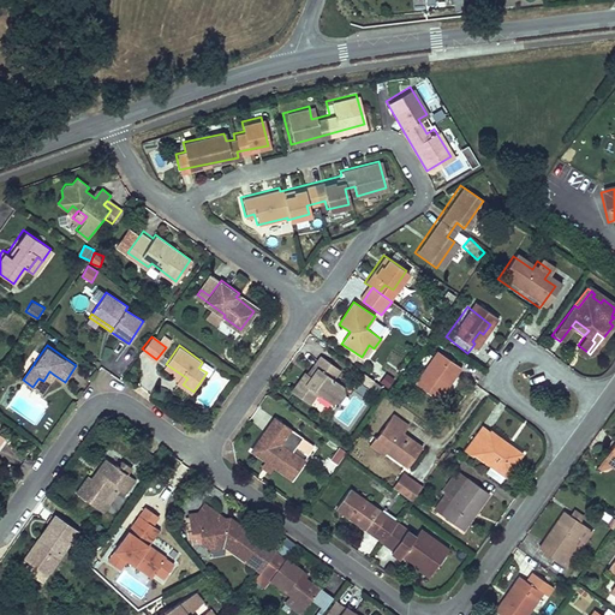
[(587,352),(578,345),(572,351),(583,360),(590,354),(587,352)]
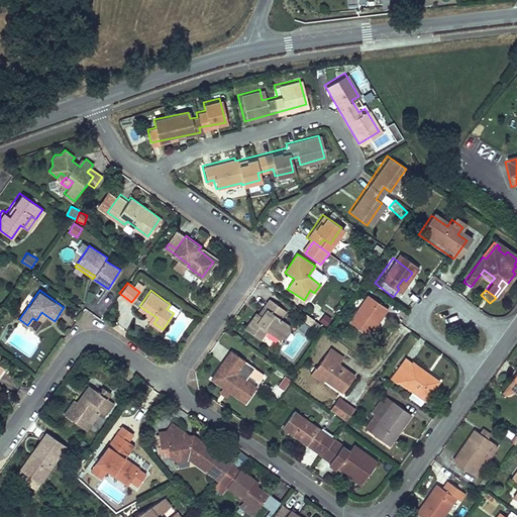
[(378,320),(383,312),(364,299),(344,325),(363,339),(371,327),(370,326),(369,326),(375,318),(378,320)]
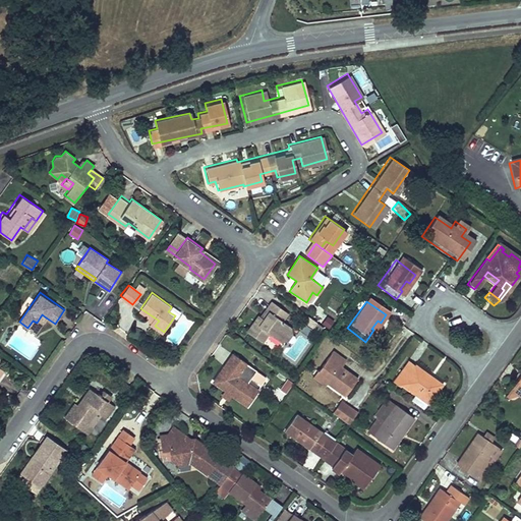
[(283,321),(288,313),(272,302),(261,317),(257,315),(246,330),(261,340),(267,333),(280,342),(291,327),(283,321)]
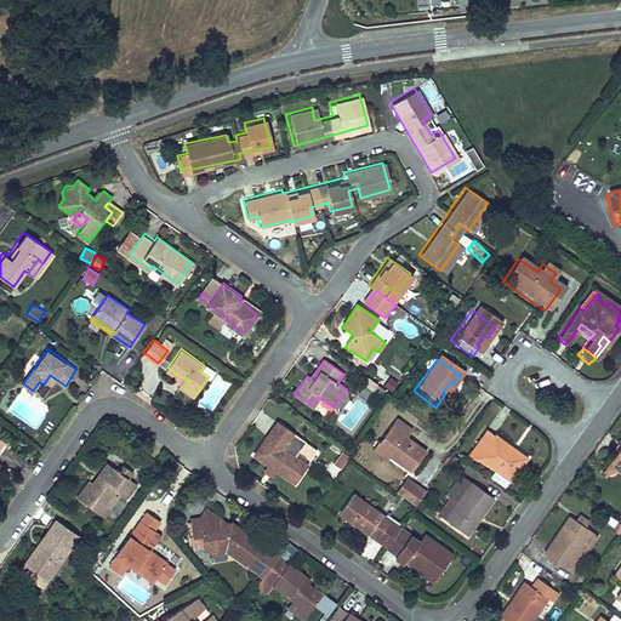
[(55,379),(50,375),(44,385),(39,382),(33,391),(41,397),(55,379)]
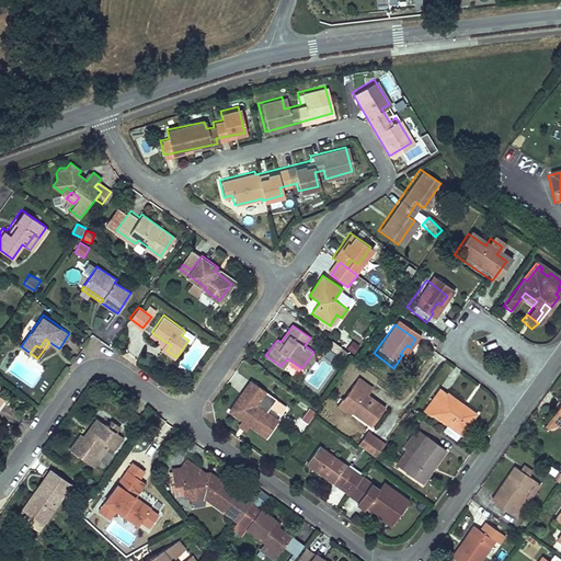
[(351,341),(346,350),(355,354),(359,345),(351,341)]
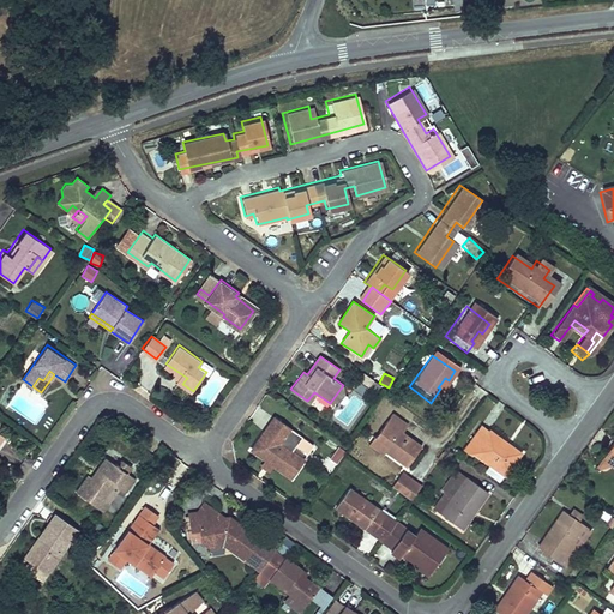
[(288,476),(301,458),(278,441),(289,425),(275,414),(250,449),(288,476)]
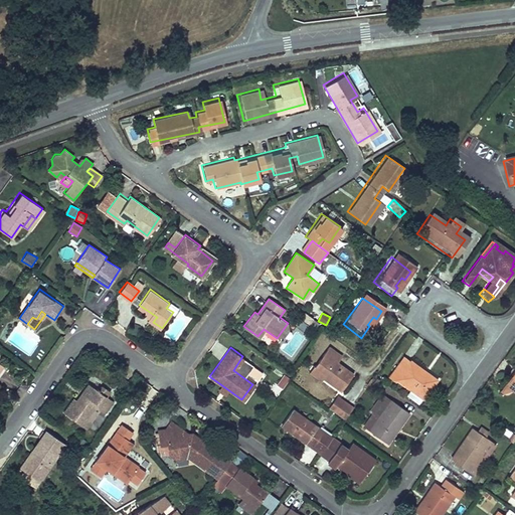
[(333,366),(338,358),(325,349),(311,369),(324,378),(320,383),(337,394),(348,377),(333,367),(333,366)]
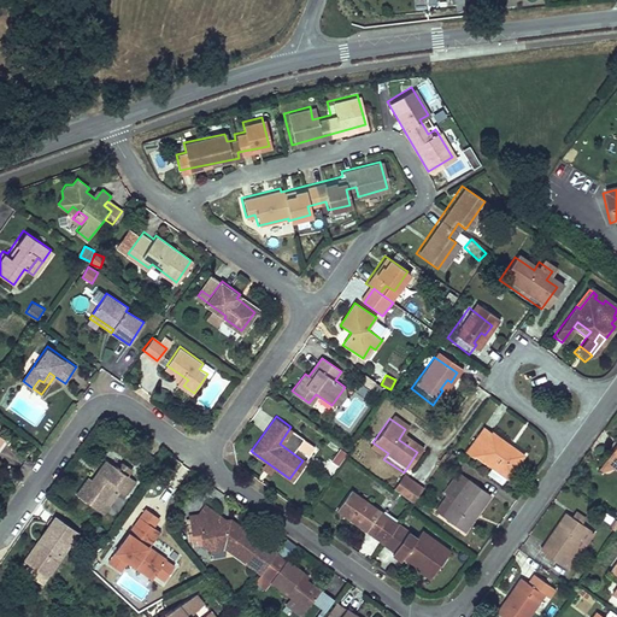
[(503,479),(518,459),(480,429),(469,444),(475,448),(470,453),(503,479)]
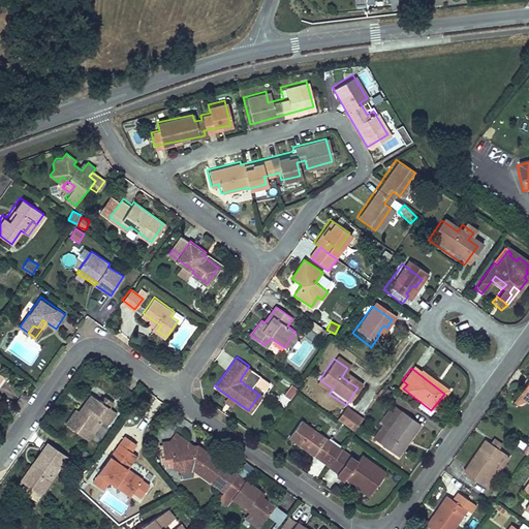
[(528,374),(526,372),(516,389),(528,397),(528,374)]
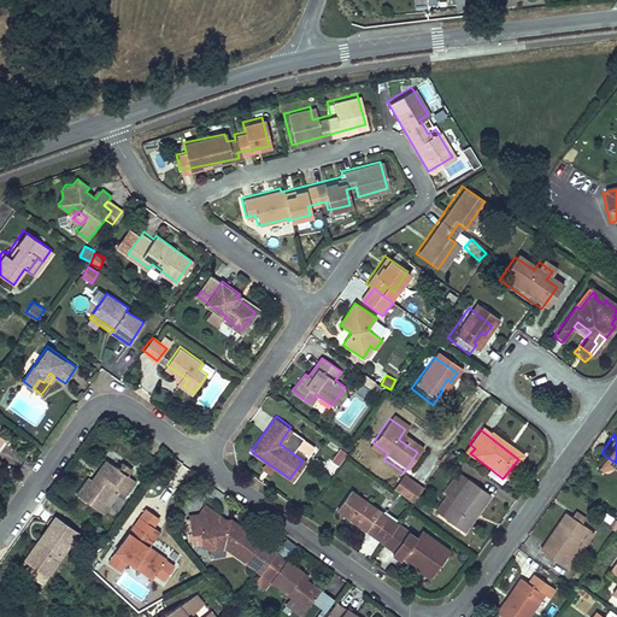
[(616,463),(601,453),(597,459),(616,472),(616,463)]
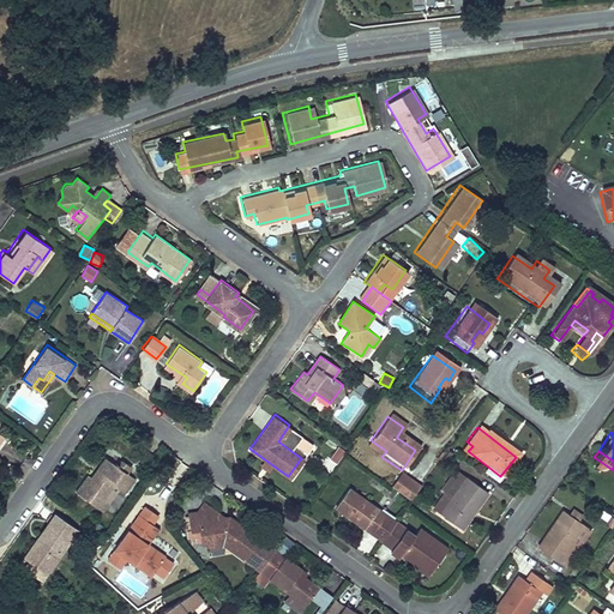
[(113,461),(103,453),(89,474),(86,473),(74,489),(88,498),(103,509),(108,500),(102,495),(110,482),(122,489),(133,474),(125,468),(128,462),(118,455),(113,461)]
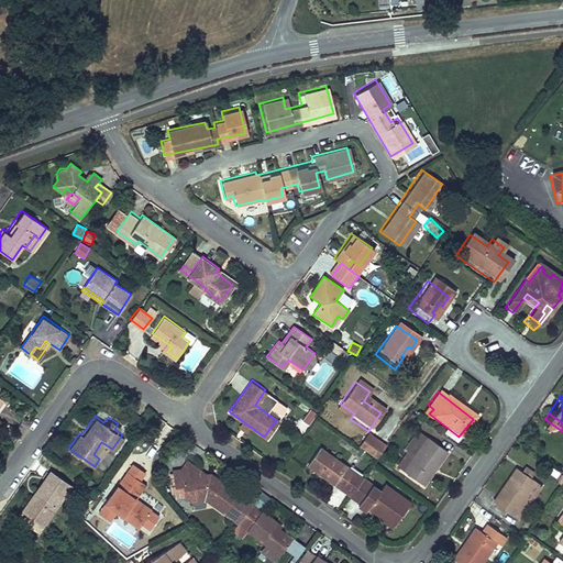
[(374,461),(383,449),(365,435),(355,449),(374,461)]
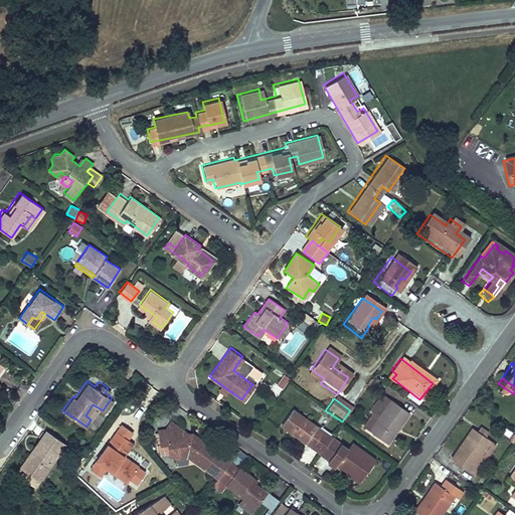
[(387,401),(385,404),(377,398),(366,413),(373,419),(374,420),(364,434),(381,447),(405,414),(387,401)]
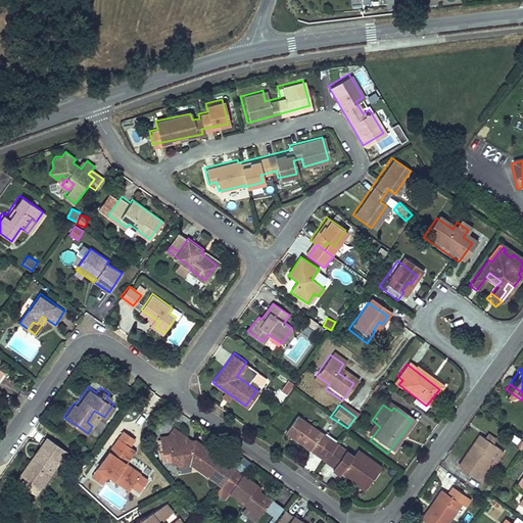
[(329,452),(333,447),(293,418),(281,434),(321,463),(329,452)]
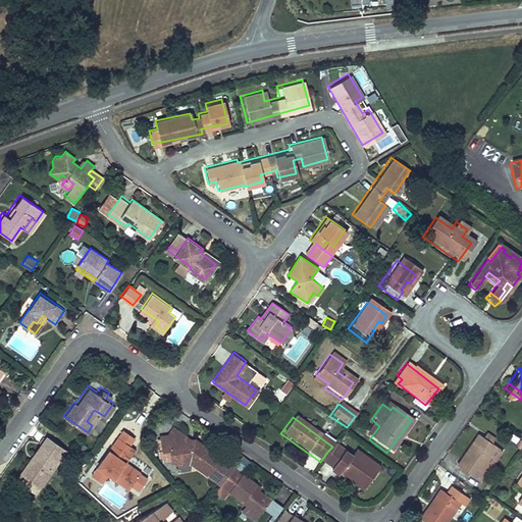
[(124,425),(117,435),(96,465),(111,475),(114,471),(131,482),(140,469),(125,459),(120,456),(128,444),(137,433),(124,425)]
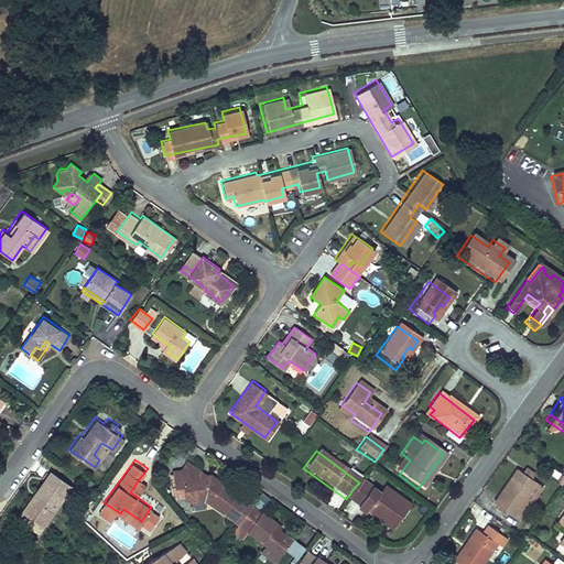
[(221,513),(236,495),(208,475),(201,476),(199,470),(187,462),(182,469),(171,470),(171,485),(181,485),(184,496),(193,501),(202,500),(221,513)]
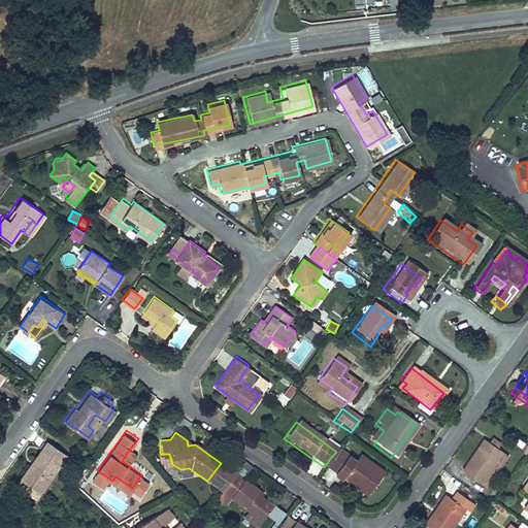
[(489,437),(484,446),(492,452),(498,443),(489,437)]
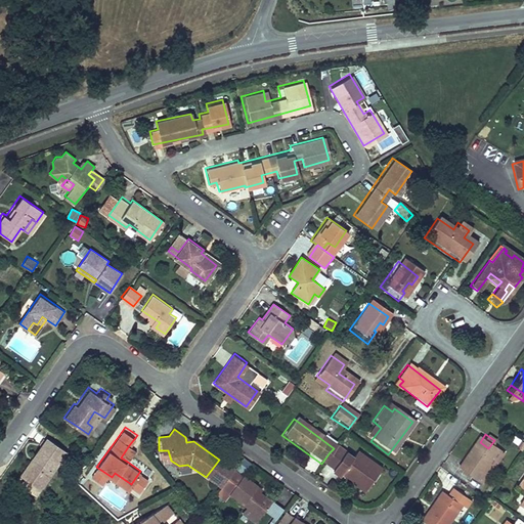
[(454,468),(478,485),(499,455),(488,448),(480,442),(476,439),(454,468)]
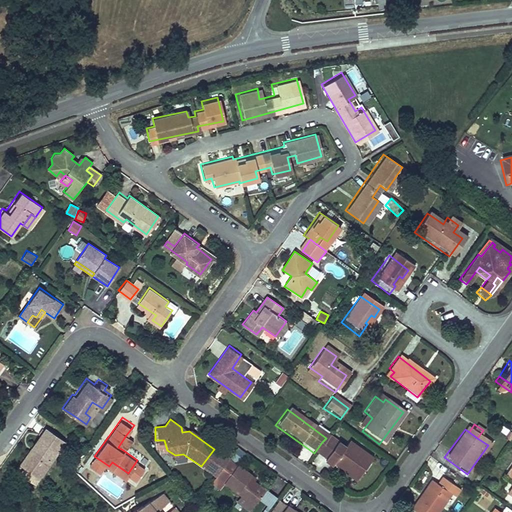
[(26,467),(41,478),(66,443),(47,430),(36,446),(39,449),(26,467)]
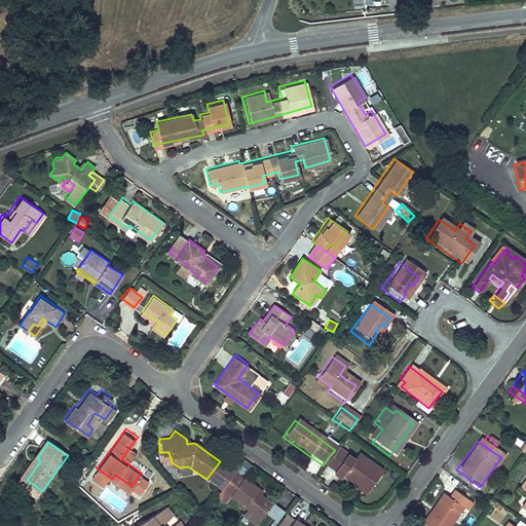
[(135,450),(129,447),(121,459),(126,462),(135,450)]
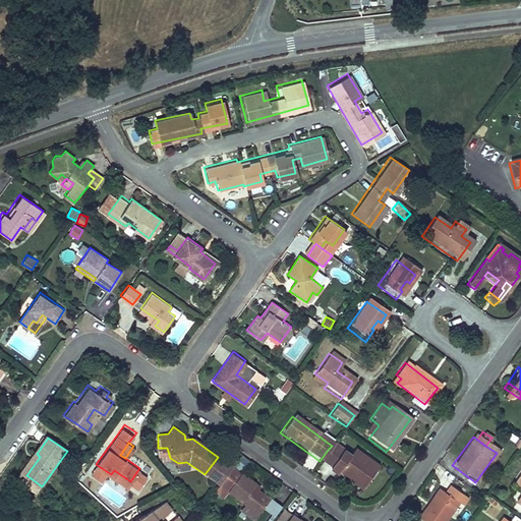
[(373,468),(350,452),(344,461),(328,450),(320,461),(320,462),(328,468),(326,471),(333,476),(335,473),(343,479),(345,476),(360,486),(373,468)]
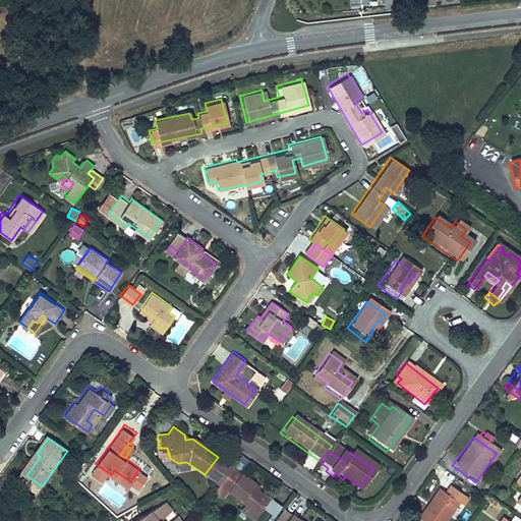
[(40,457),(37,454),(23,473),(26,475),(40,457)]
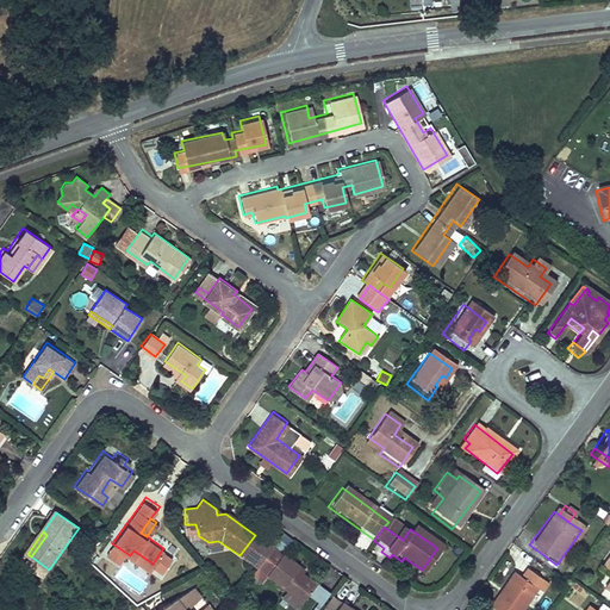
[(271,546),(255,535),(240,555),(255,567),(268,549),(271,546)]
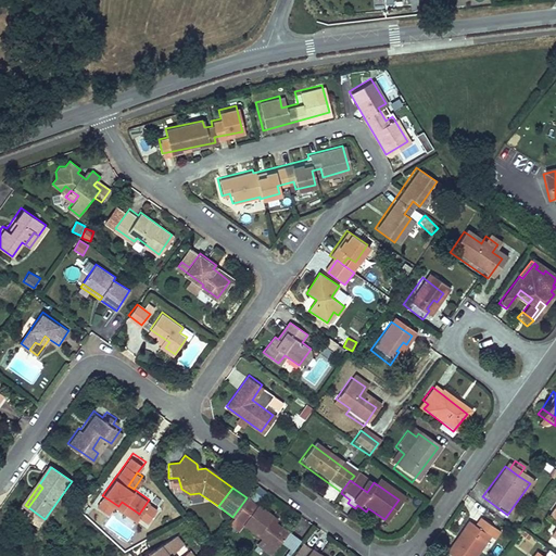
[(239,526),(253,507),(244,501),(232,517),(226,526),(235,532),(239,526)]
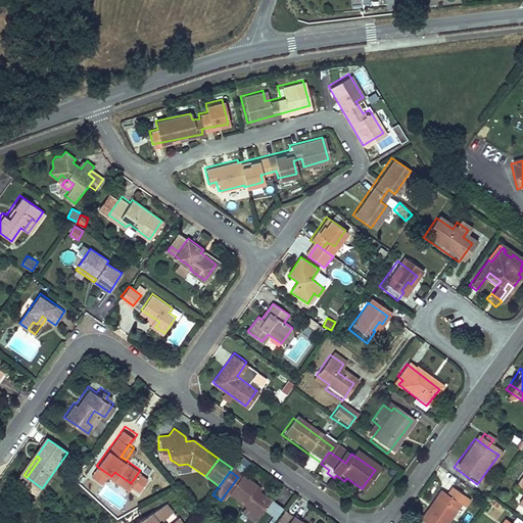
[(114,472),(111,476),(128,488),(131,483),(114,472)]
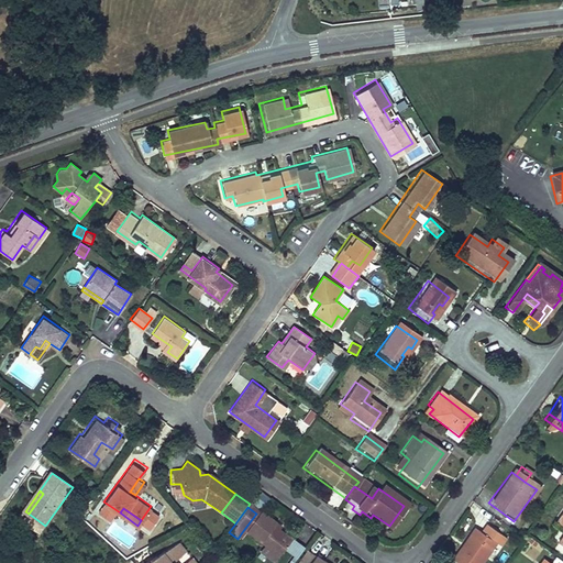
[(562,509),(561,508),(549,525),(549,526),(558,531),(549,543),(562,553),(562,509)]
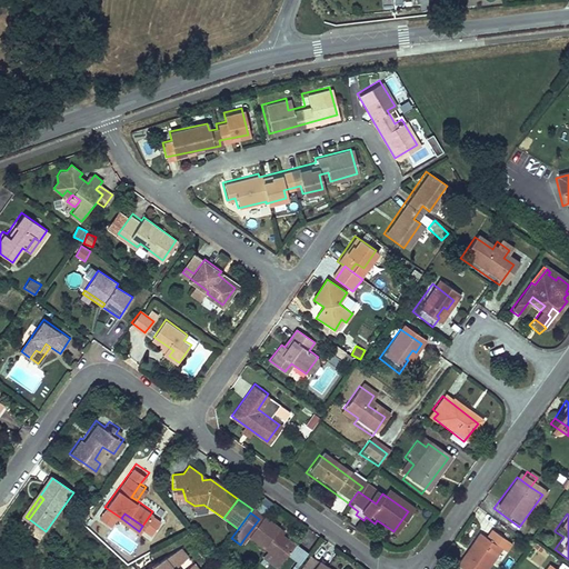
[(273,536),(276,531),(259,519),(245,538),(265,553),(278,563),(290,548),(273,536)]
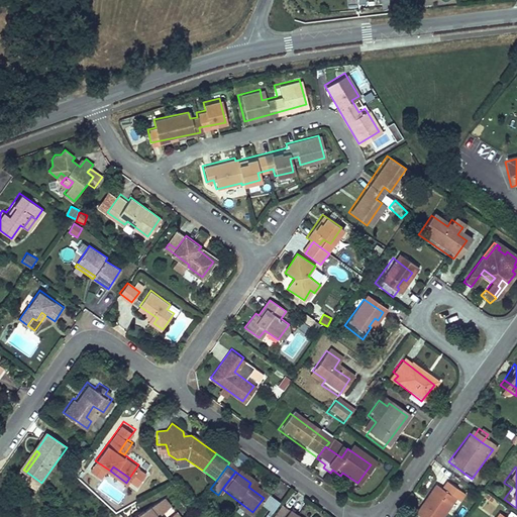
[(342,473),(340,476),(338,479),(353,489),(357,483),(342,473)]
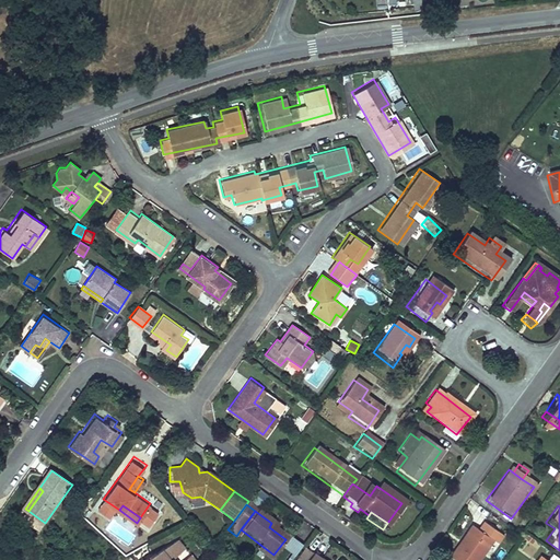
[(480,523),(474,532),(467,527),(462,535),(465,537),(457,548),(454,546),(444,558),(446,559),(476,559),(488,544),(491,546),(498,536),(480,523)]
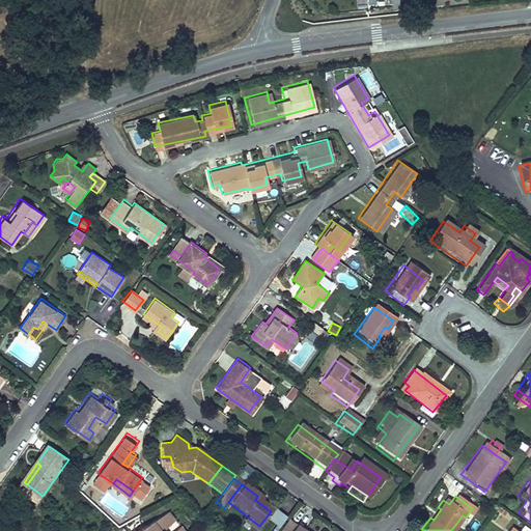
[(134,530),(185,530),(169,510),(134,530)]
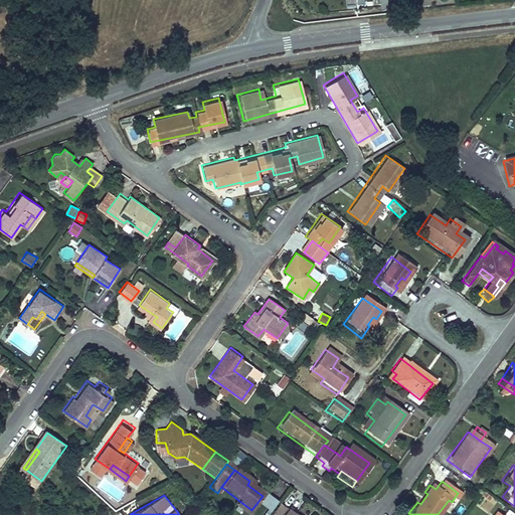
[(247,514),(251,510),(239,501),(235,507),(245,514),(247,514)]
